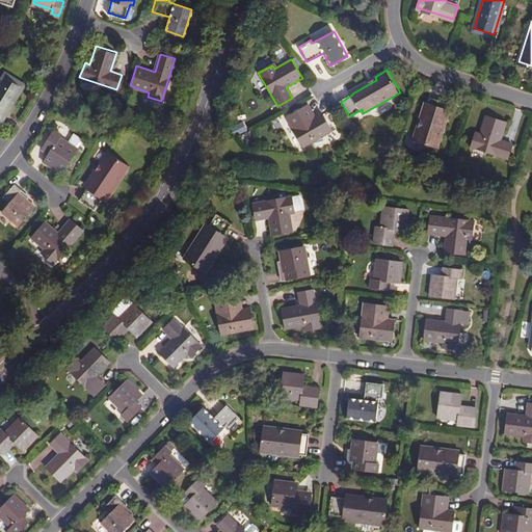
[(23,84),(5,73),(0,80),(0,116),(0,117),(23,84)]
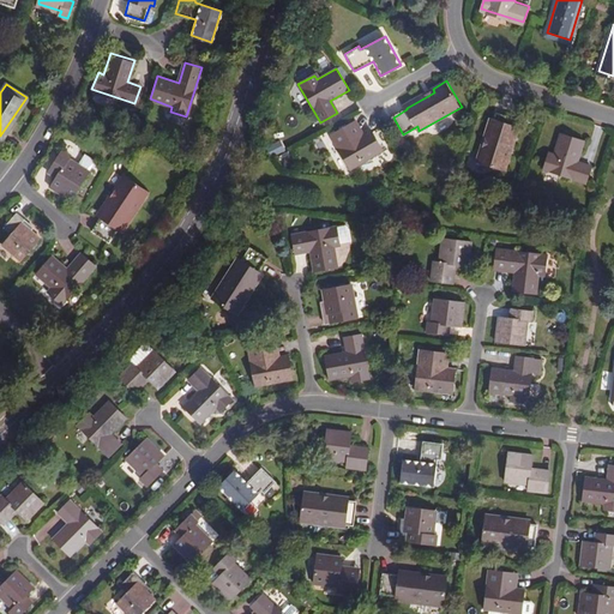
[(405,104),(407,108),(434,92),(433,89),(405,104)]
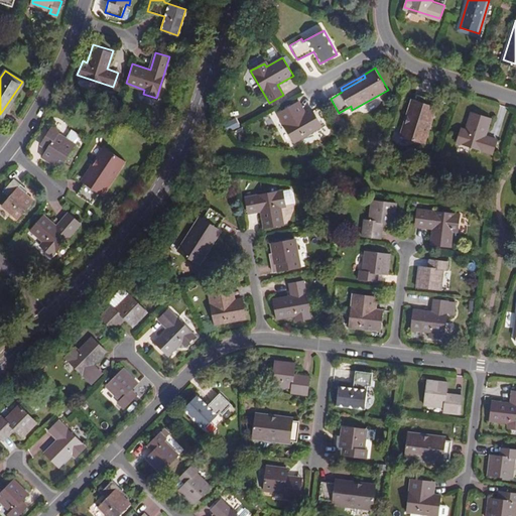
[(407,124),(403,123),(399,136),(423,144),(435,108),(432,107),(433,101),(416,95),(414,101),(407,124)]
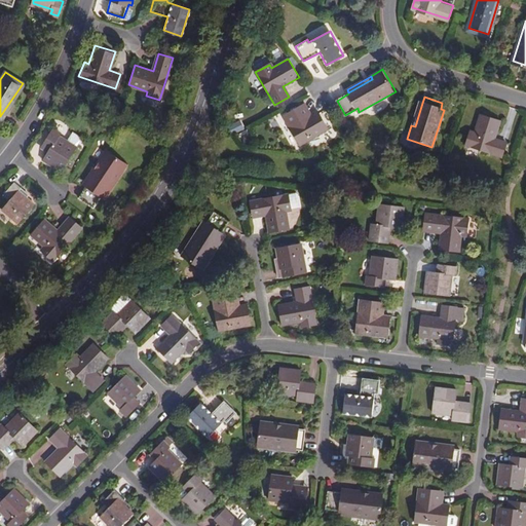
[(418,102),(411,125),(415,126),(422,103),(418,102)]
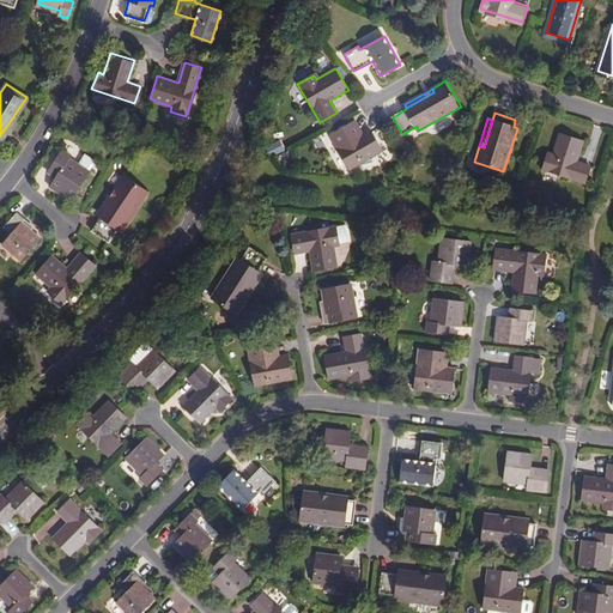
[(356,121),(329,135),(350,170),(382,151),(370,128),(363,133),(356,121)]
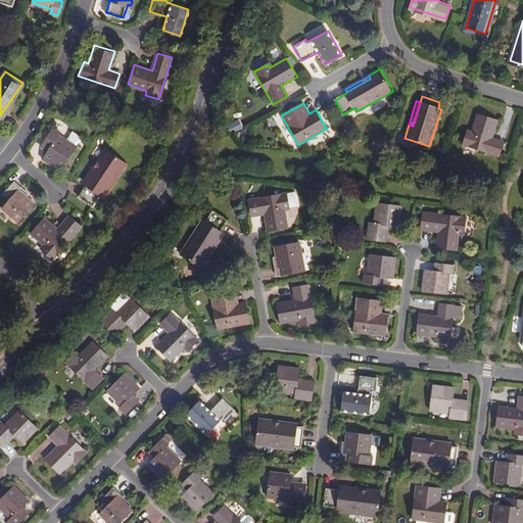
[(468,130),(463,144),(500,156),(504,141),(492,137),(496,120),(478,112),(472,131),(468,130)]
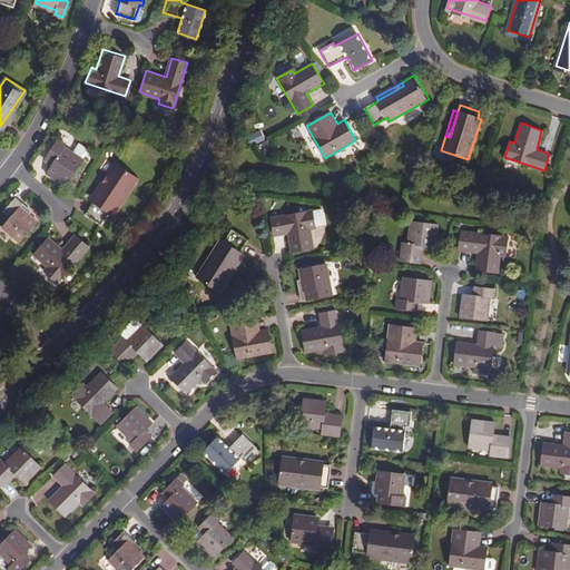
[(47,172),(67,184),(81,160),(61,148),(62,146),(56,141),(47,156),(53,159),(47,172)]
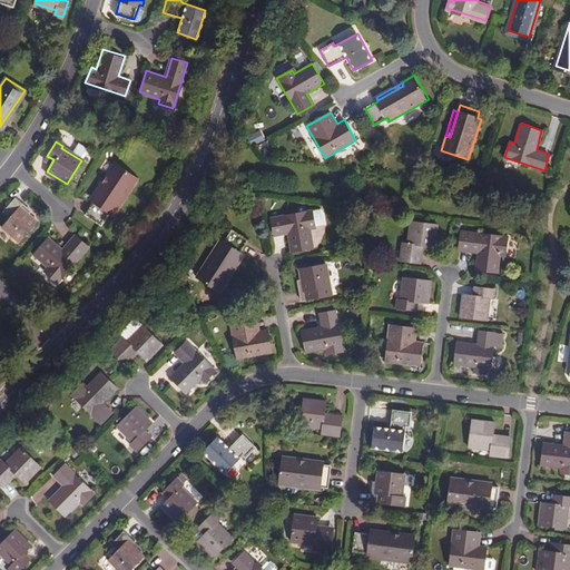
[(109,176),(94,200),(95,200),(87,213),(102,224),(111,213),(115,214),(138,177),(115,160),(106,174),(109,176)]
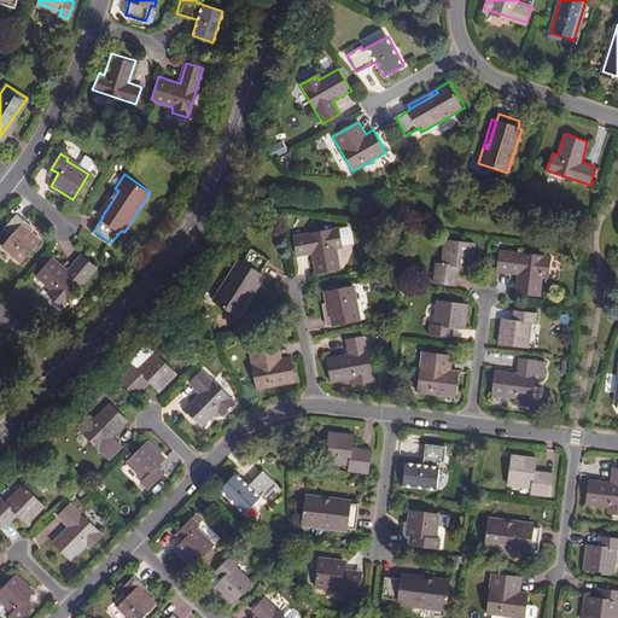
[(98,215),(101,217),(118,191),(115,188),(98,215)]
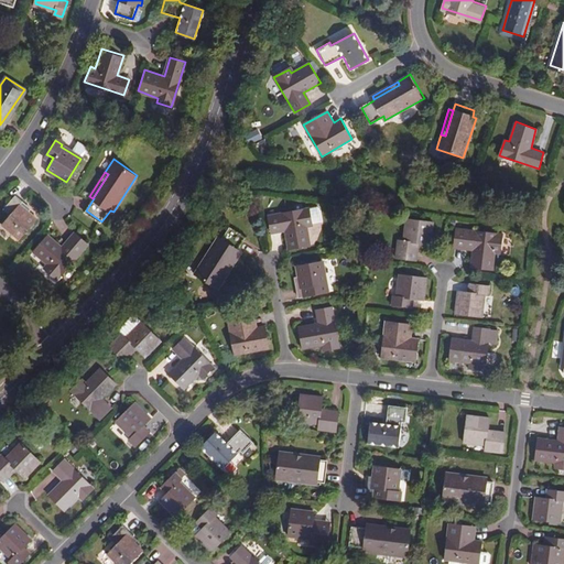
[(11,215),(3,224),(21,238),(39,218),(30,210),(31,207),(15,194),(4,208),(11,215)]
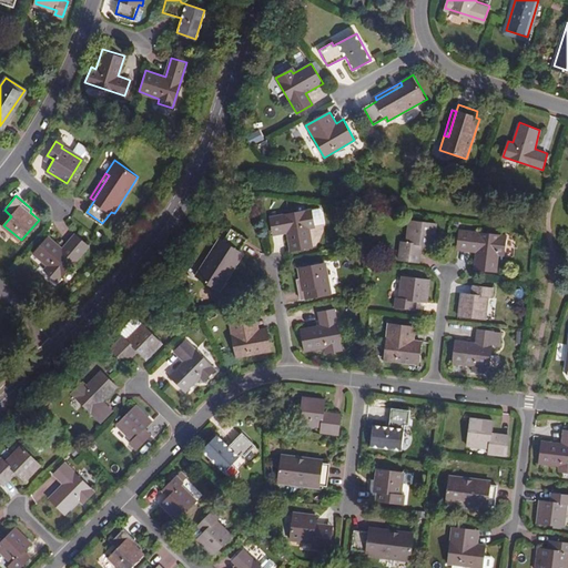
[(312,209),(271,215),(274,232),(286,230),(290,250),(313,246),(310,225),(314,225),(312,209)]
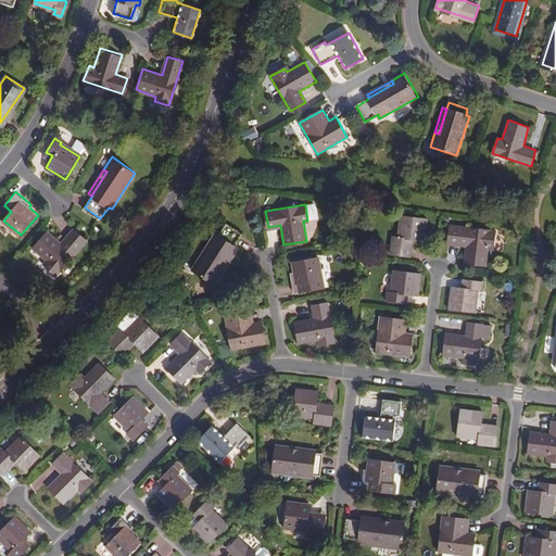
[(427,218),(400,215),(396,238),(392,237),(390,254),(409,256),(412,239),(424,241),(427,218)]
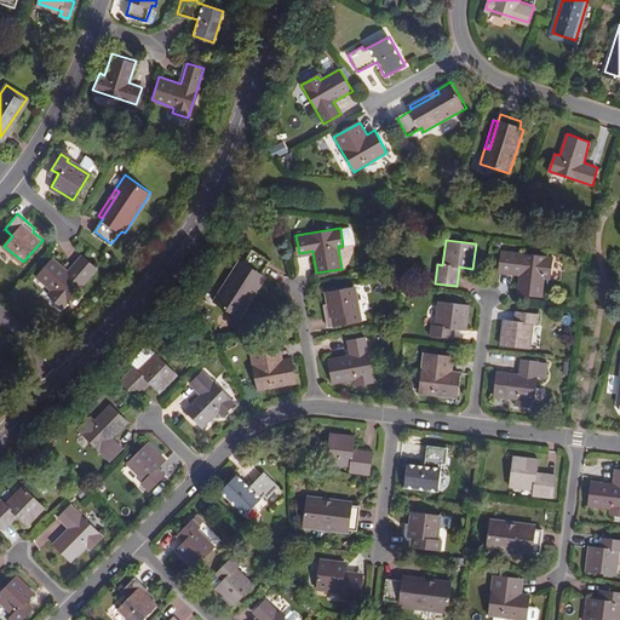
[(246,300),(263,276),(271,263),(254,250),(245,263),(241,260),(213,299),(239,317),(248,303),(246,300)]
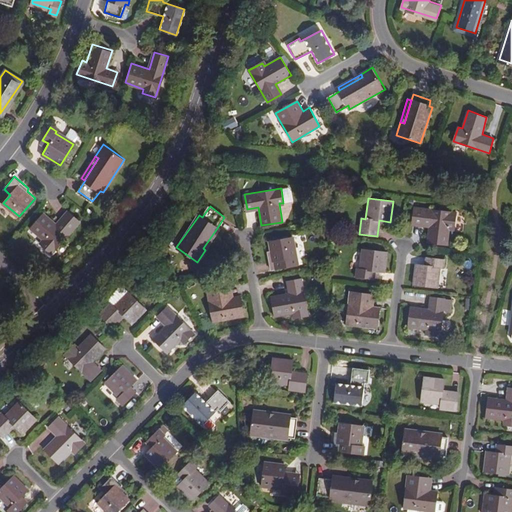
[(457,212),(414,207),(412,221),(430,223),(428,242),(447,244),(449,225),(455,226),(457,212)]
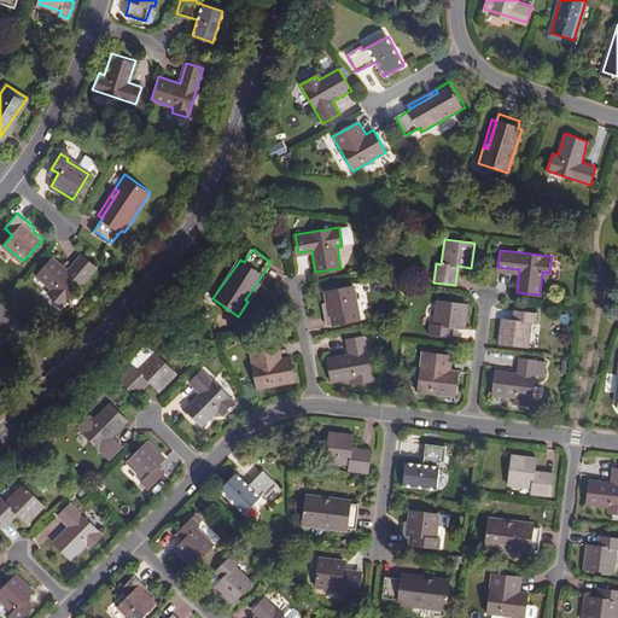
[(38,273),(54,289),(51,292),(64,304),(97,266),(83,255),(70,269),(53,255),(38,273)]
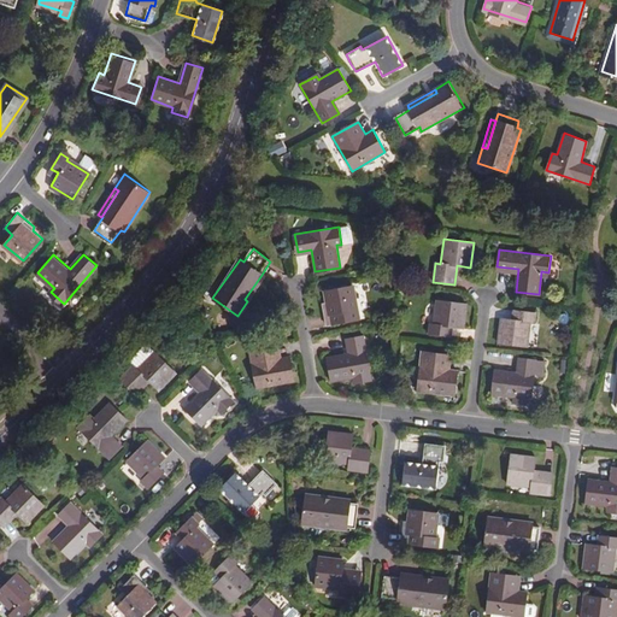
[(265,277),(262,275),(245,299),(247,301),(265,277)]
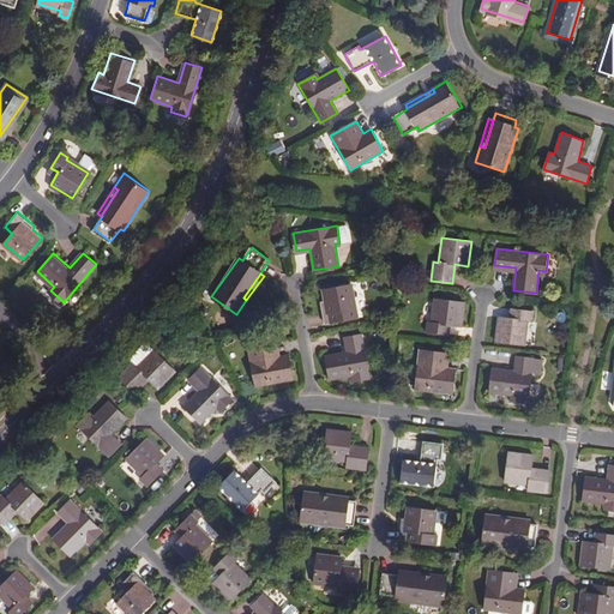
[(353,283),(324,288),(325,300),(323,301),(326,323),(359,318),(353,283)]
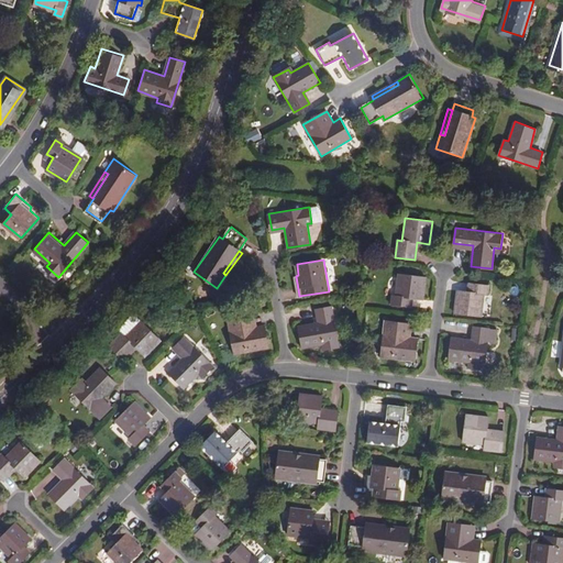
[(426,277),(399,274),(396,297),(393,296),(392,305),(407,307),(408,298),(422,299),(426,277)]
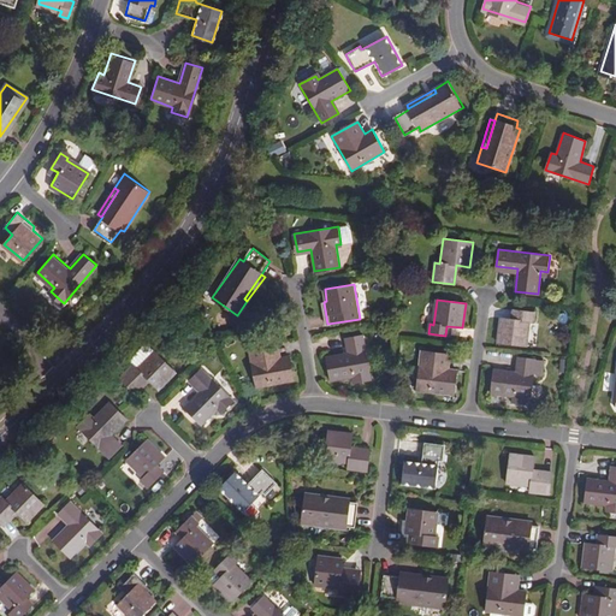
[(535,313),(517,311),(516,319),(501,317),(498,342),(526,345),(529,320),(534,321),(535,313)]
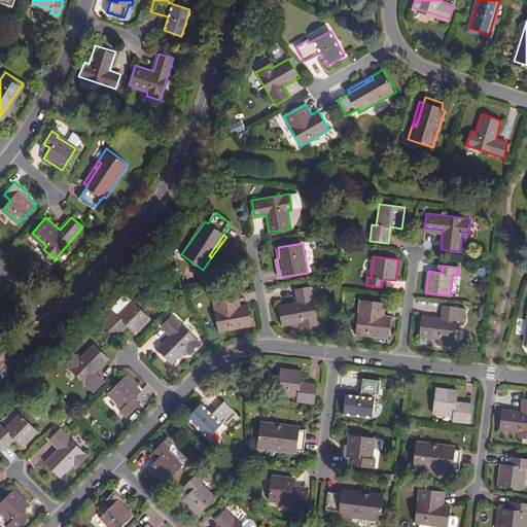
[(312,285),(296,288),(297,301),(279,304),(283,324),(302,321),(303,326),(318,324),(312,285)]
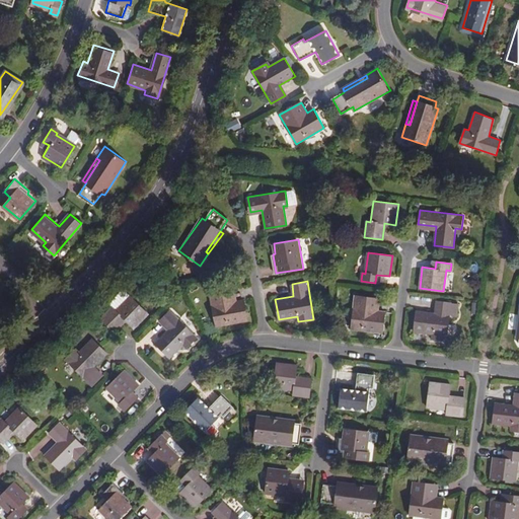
[(216,325),(248,319),(244,299),(237,300),(235,288),(211,292),(216,325)]
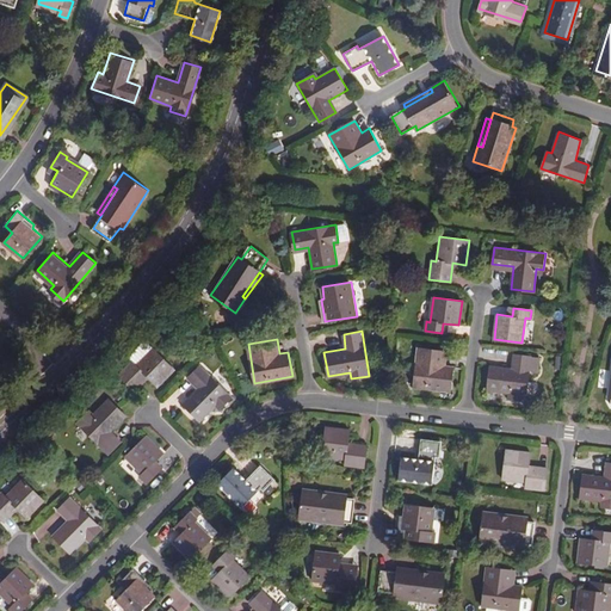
[(446,351),(418,347),(413,388),(451,392),(454,366),(445,365),(446,351)]
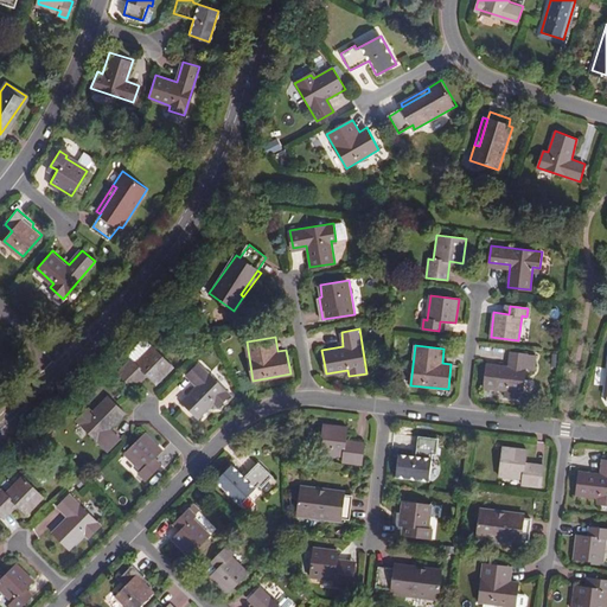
[(132,359),(119,372),(134,387),(147,375),(157,383),(173,366),(152,346),(135,363),(132,359)]
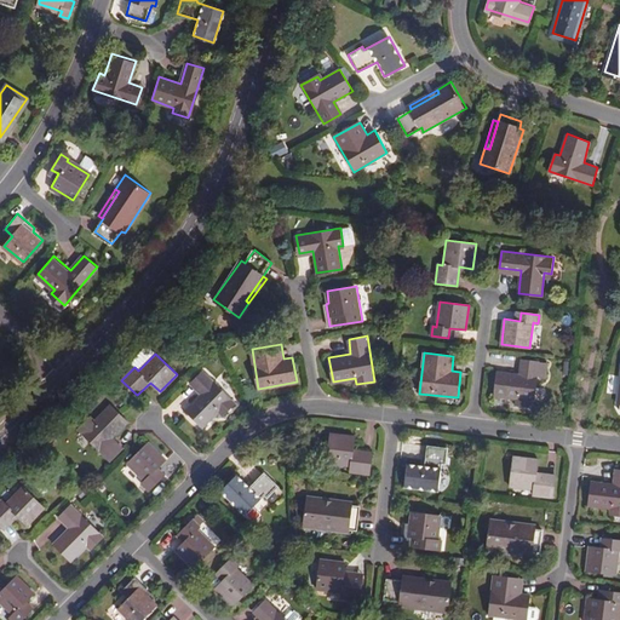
[(520,373),(498,371),(494,396),(516,399),(516,405),(534,407),(539,361),(521,359),(520,373)]
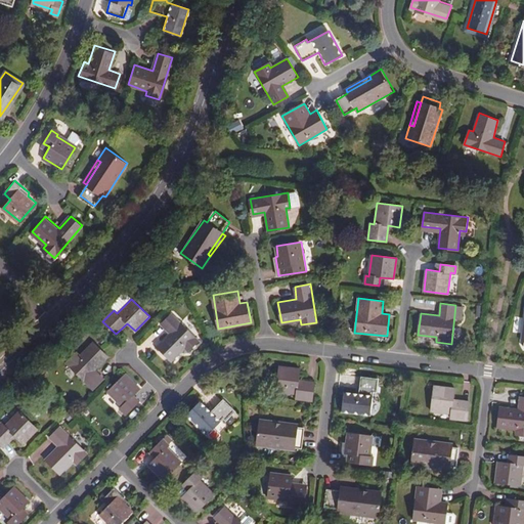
[(169,333),(157,346),(172,360),(185,347),(189,351),(200,340),(172,312),(161,324),(169,333)]
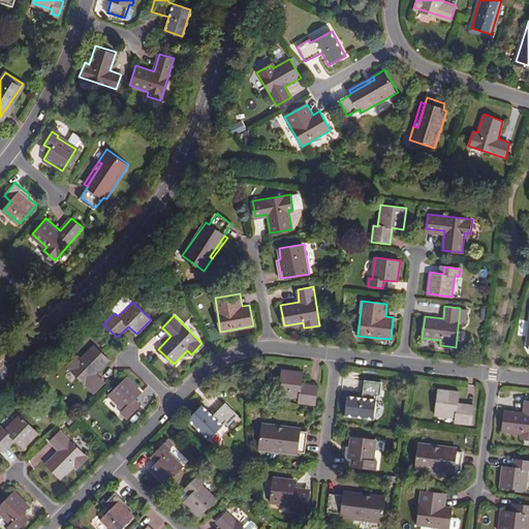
[(76,354),(65,366),(93,394),(104,382),(95,373),(109,360),(93,345),(81,358),(76,354)]
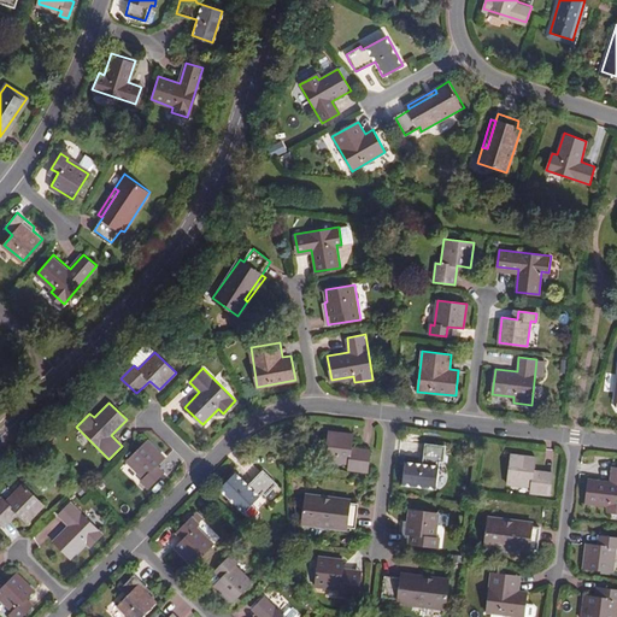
[(353,434),(329,432),(325,460),(351,463),(350,469),(369,470),(371,450),(352,447),(353,434)]
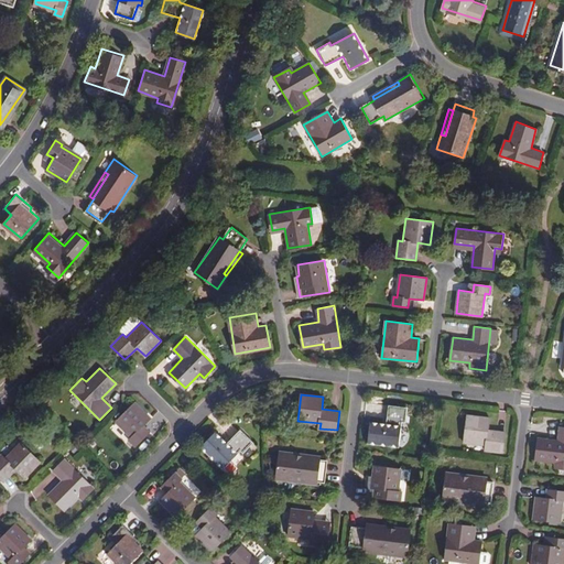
[(117,421),(132,437),(130,440),(137,445),(148,434),(142,429),(152,418),(136,402),(117,421)]
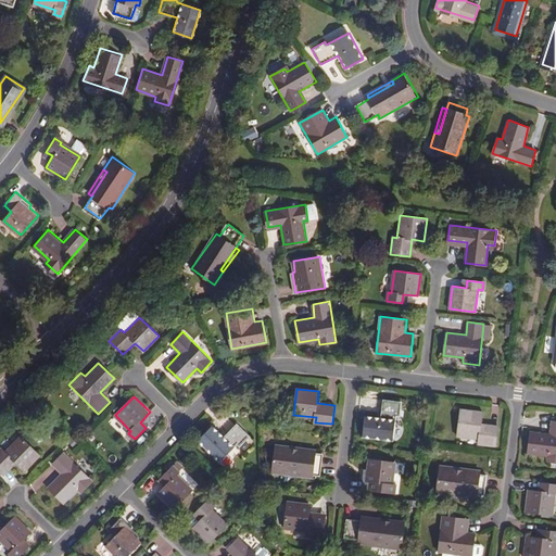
[(382,419),(366,417),(364,437),(394,440),(397,416),(401,417),(403,402),(384,401),(382,419)]
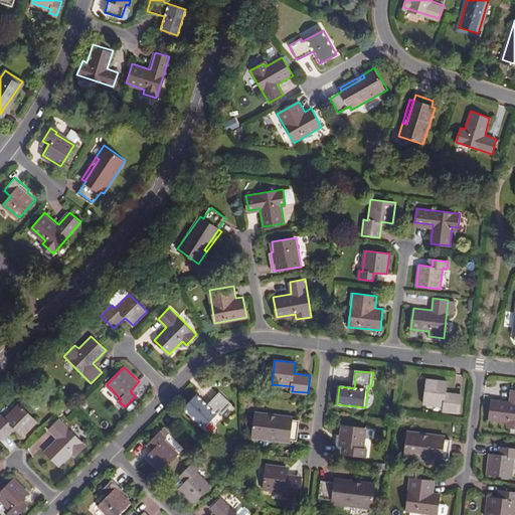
[(446,381),(425,379),(421,403),(443,405),(443,410),(458,412),(461,393),(445,391),(446,381)]
